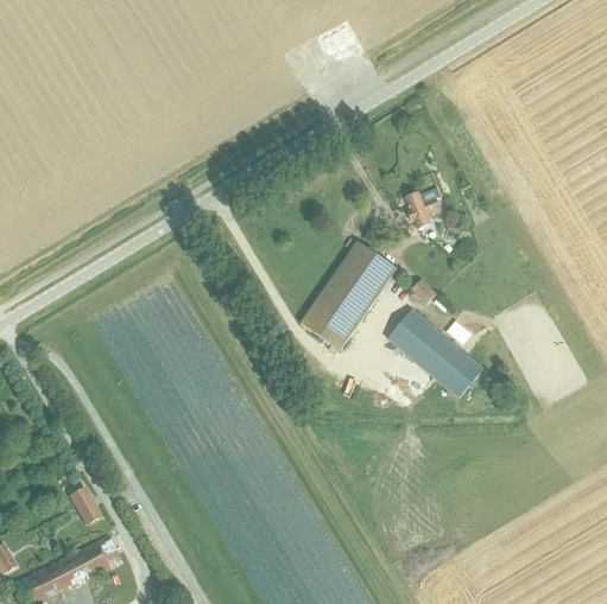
[(408,204),(404,205),(410,220),(413,218),(417,228),(429,223),(425,215),(440,210),(435,197),(440,196),(436,186),(421,192),(418,194),(417,191),(405,196),(408,204)]
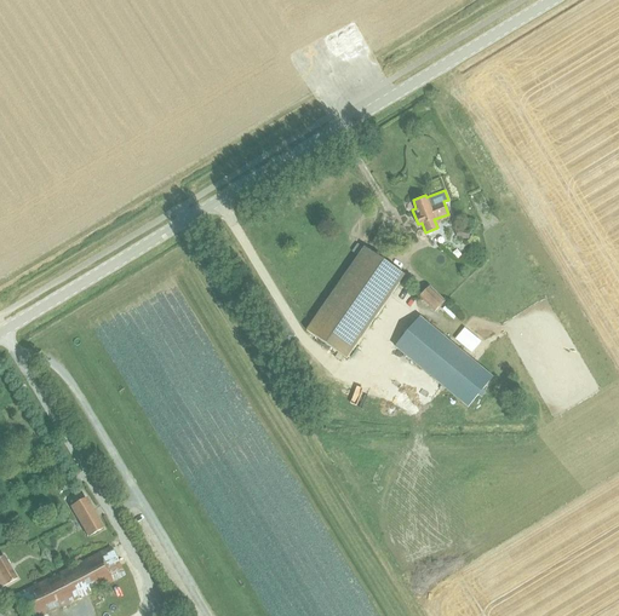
[(356,242),(351,249),(357,254),(357,253),(364,246),(356,242)]
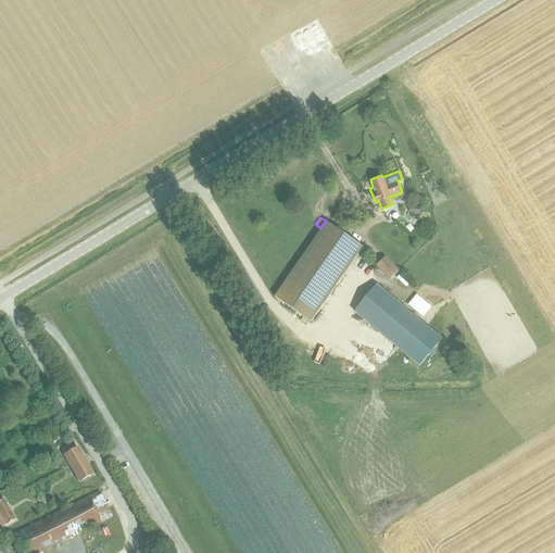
[(362,244),(326,220),(326,221),(320,227),(320,228),(275,296),(311,319),(362,244)]
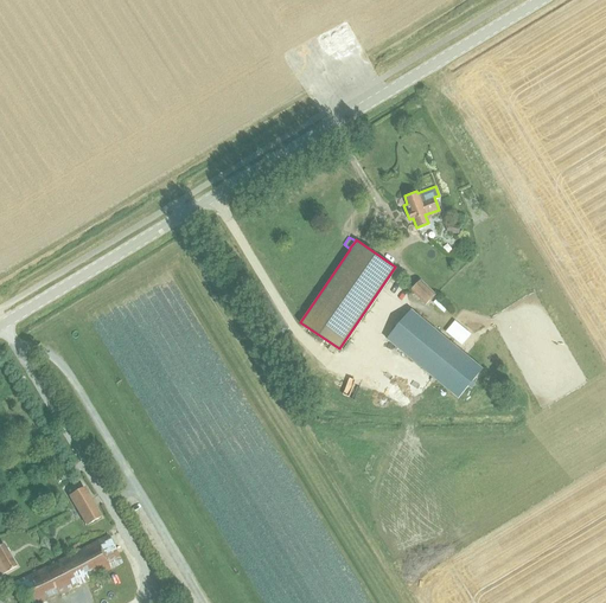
[(425,301),(434,292),(419,278),(410,288),(425,301)]
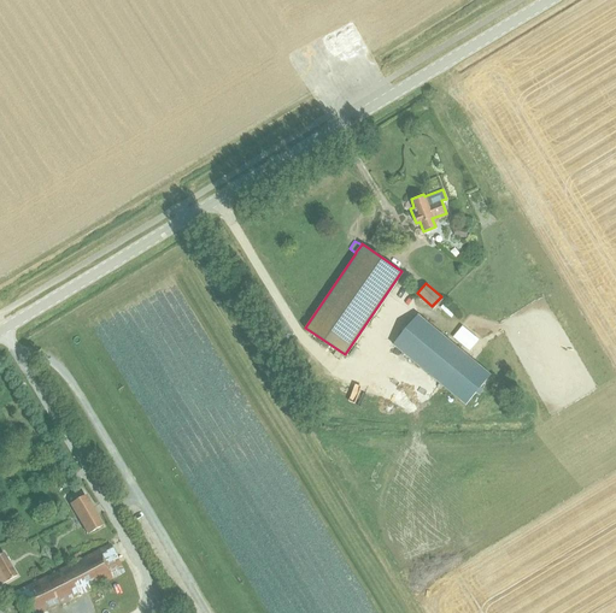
[(465,401),(490,371),(417,313),(393,343),(465,401)]
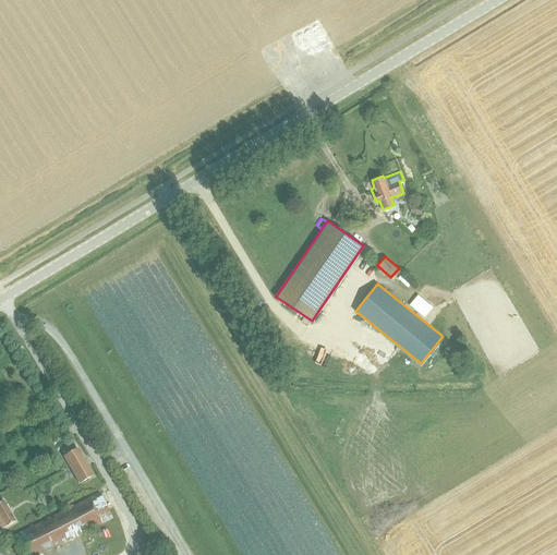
[(92,474),(75,446),(61,454),(77,483),(92,474)]
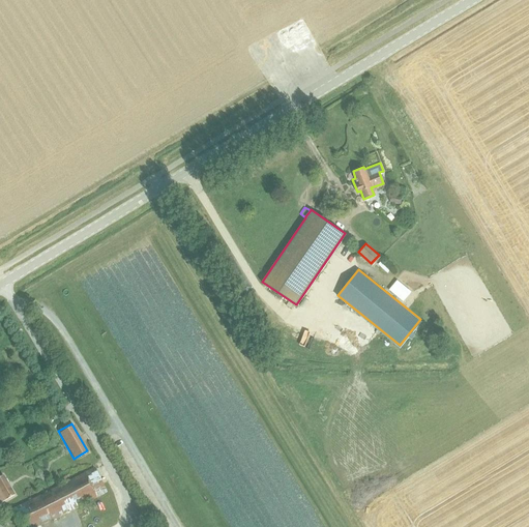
[(20,526),(28,526),(105,489),(92,465),(10,507),(20,526)]
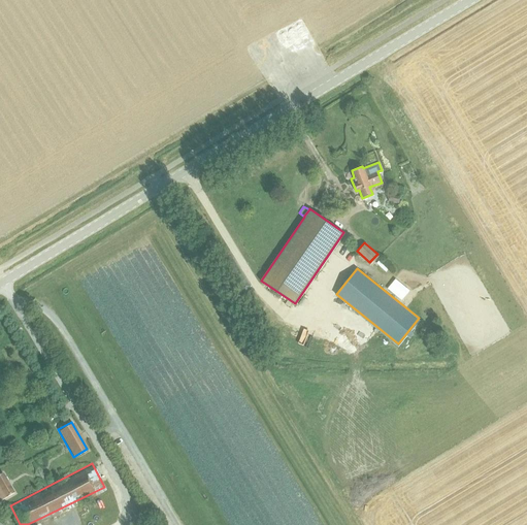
[(0,497),(13,490),(2,470),(0,471),(0,497)]
